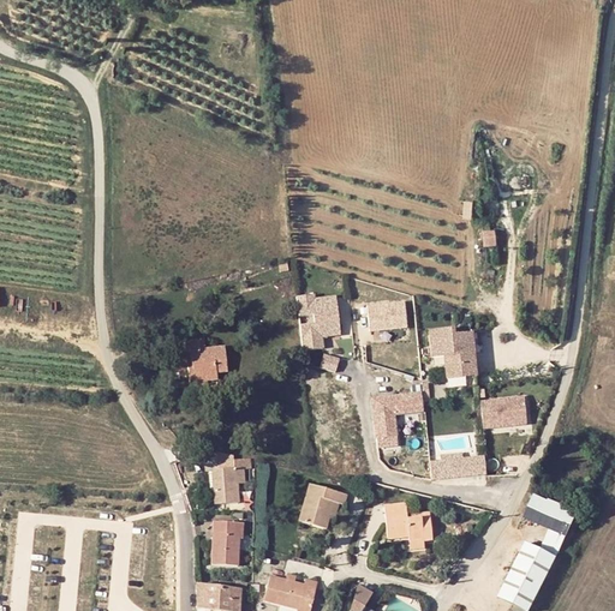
[(494,228),(482,228),(483,243),(495,241),(494,228)]
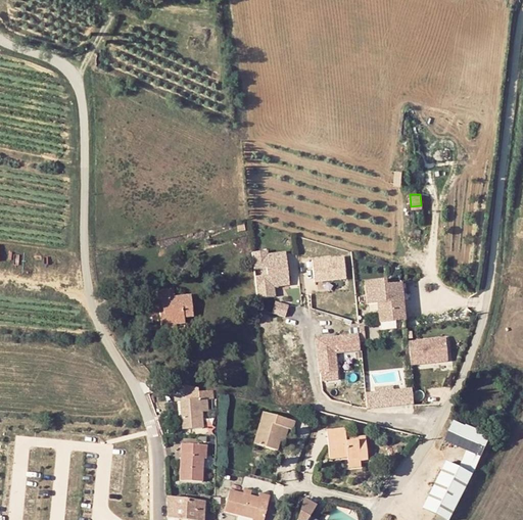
[(268,253),(268,249),(252,251),(254,269),(267,267),(268,275),(255,276),(258,297),(276,295),(275,285),(290,283),(287,260),(269,263),(268,253)]
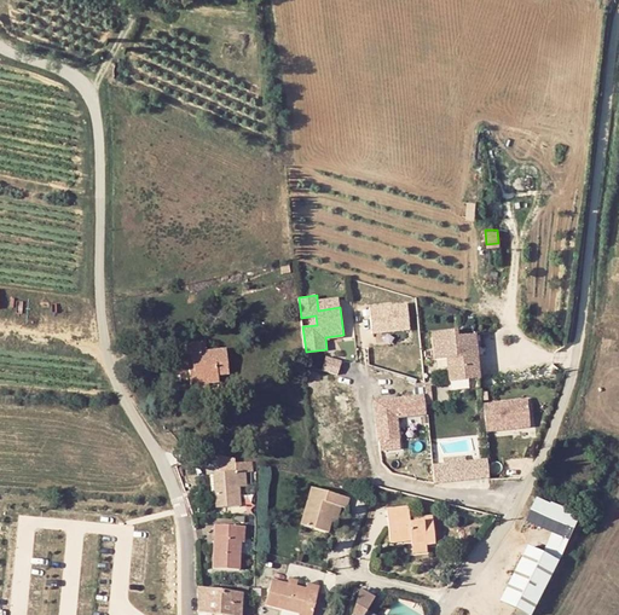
[(339,297),(317,300),(318,311),(340,307),(339,297)]
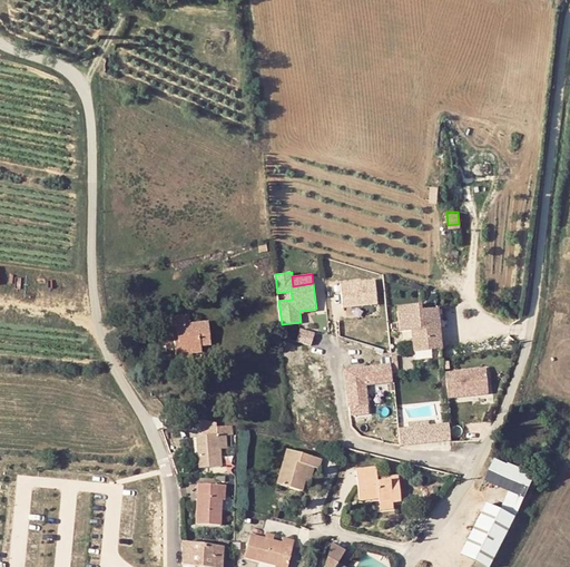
[(373,279),(338,283),(341,306),(376,302),(373,279)]
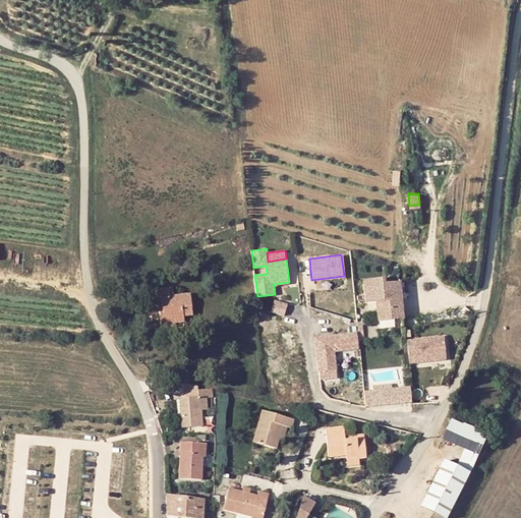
[(403,314),(400,279),(385,280),(385,275),(362,277),(365,300),(377,299),(378,317),(403,314)]
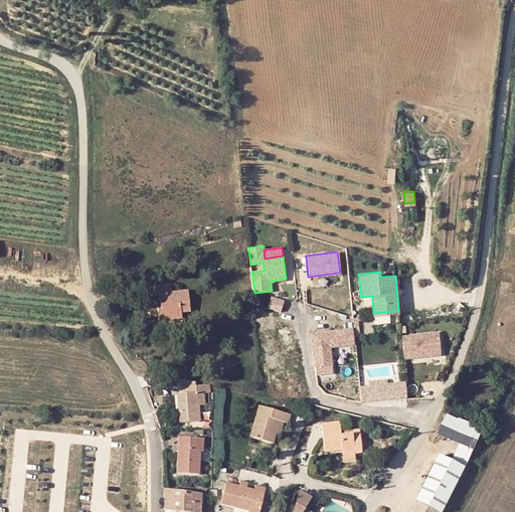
[(154,284),(154,291),(159,291),(159,302),(156,302),(157,318),(176,317),(175,313),(181,312),(181,309),(189,309),(188,288),(171,289),(171,283),(154,284)]
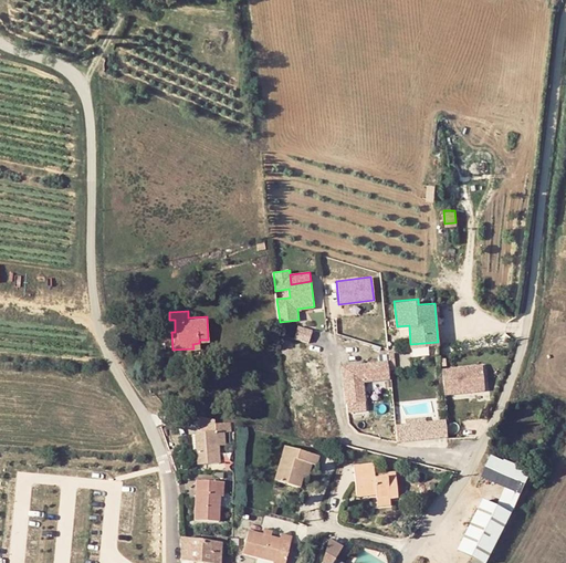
[(314,331),(300,325),(295,337),(310,342),(314,331)]
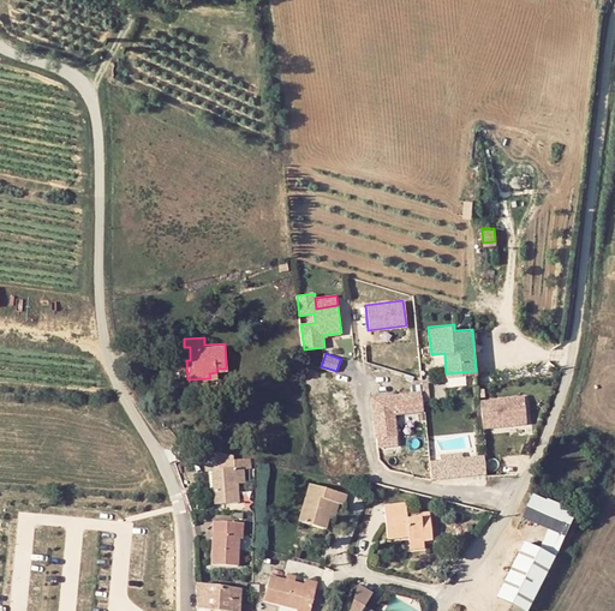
[(375,436),(396,433),(394,412),(424,408),(422,391),(370,396),(375,436)]
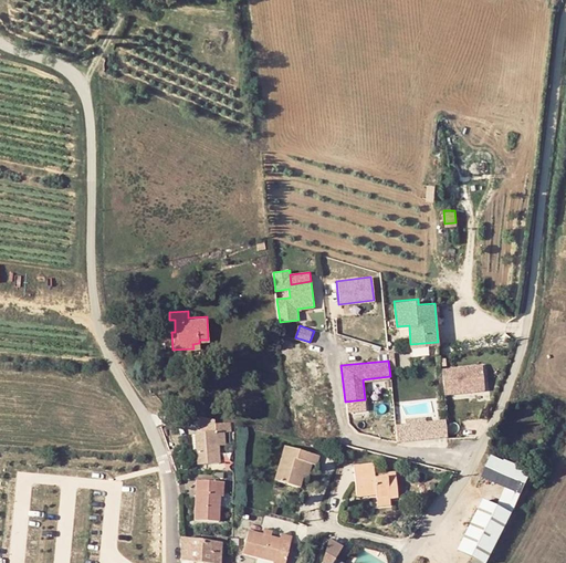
[(484,389),(481,364),(441,368),(443,393),(484,389)]
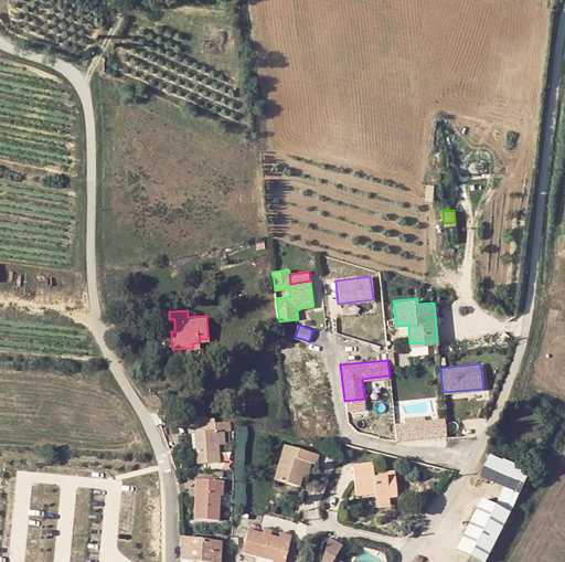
[(365,406),(364,399),(344,401),(345,410),(365,406)]
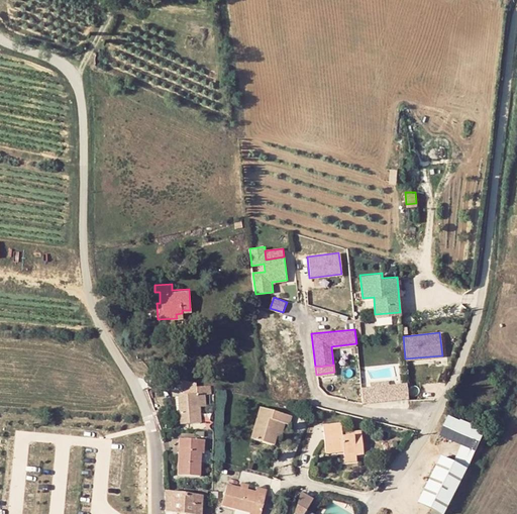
[(370,386),(360,387),(362,402),(408,397),(406,382),(388,384),(388,380),(370,382),(370,386)]
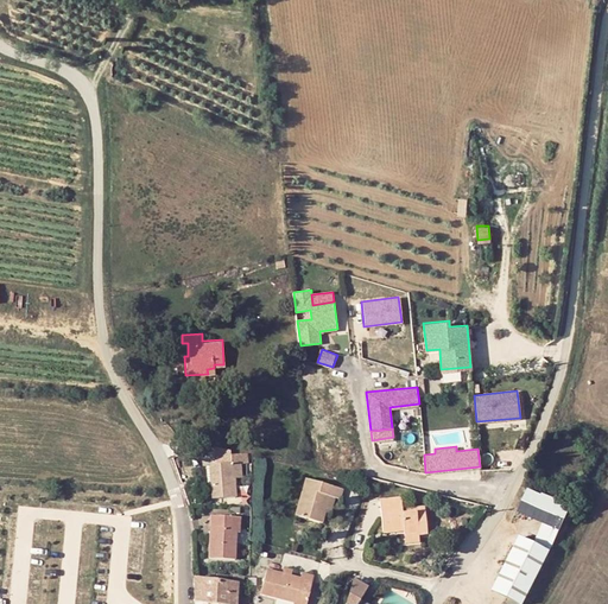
[(230,452),(230,463),(240,462),(248,461),(247,451),(230,452)]
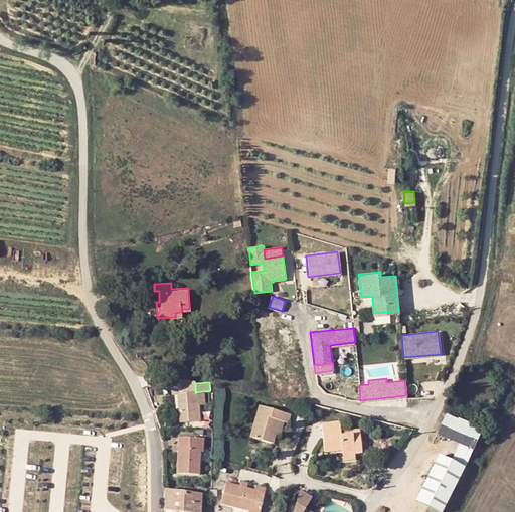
[(203,404),(203,391),(195,392),(178,393),(178,394),(180,411),(180,419),(180,421),(201,421),(200,404),(203,404)]
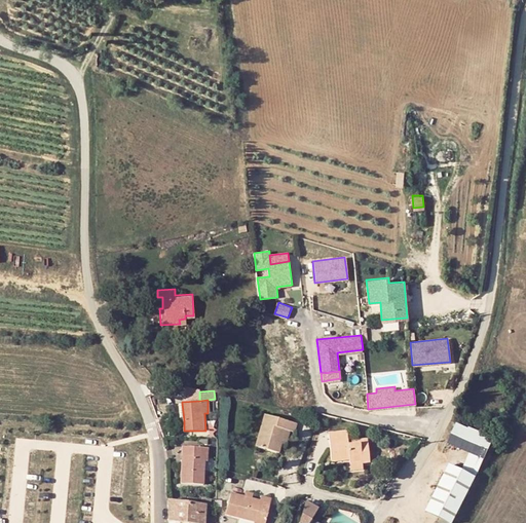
[(280,444),(285,430),(290,431),(293,432),(295,421),(264,413),(255,447),(277,453),(280,444)]
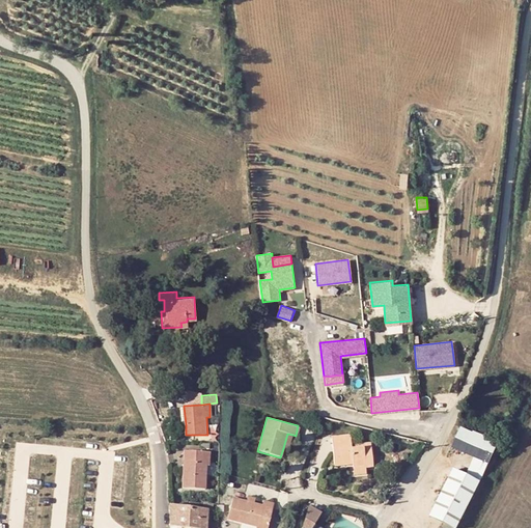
[(478,479),(494,445),(483,440),(480,446),(468,440),(470,435),(458,428),(450,448),(473,459),(467,474),(478,479)]
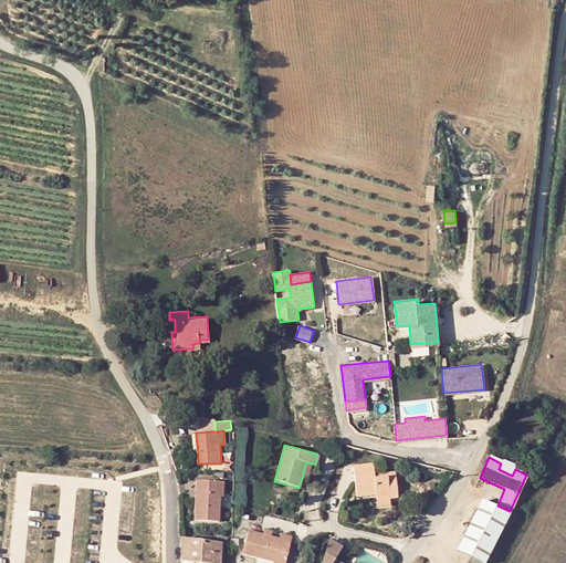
[(499,469),(512,476),(515,469),(516,466),(503,460),(501,464),(499,469)]
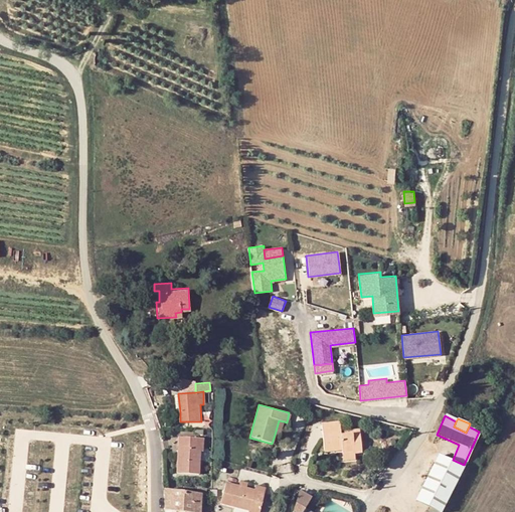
[(280,436),(284,421),(279,420),(275,435),(280,436)]
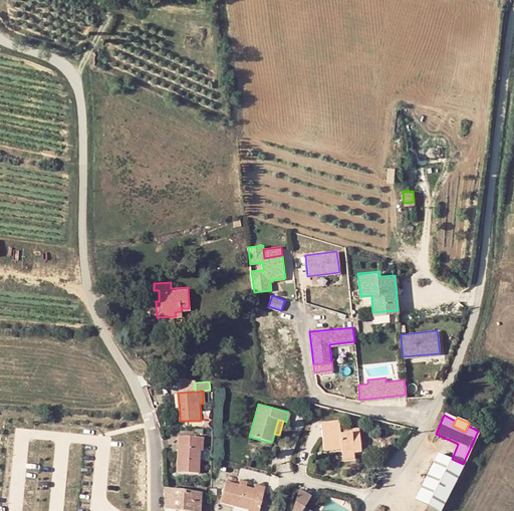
[(342,449),(343,454),(355,454),(362,453),(361,431),(347,431),(347,436),(341,436),(342,422),(323,422),(325,450),(342,449)]
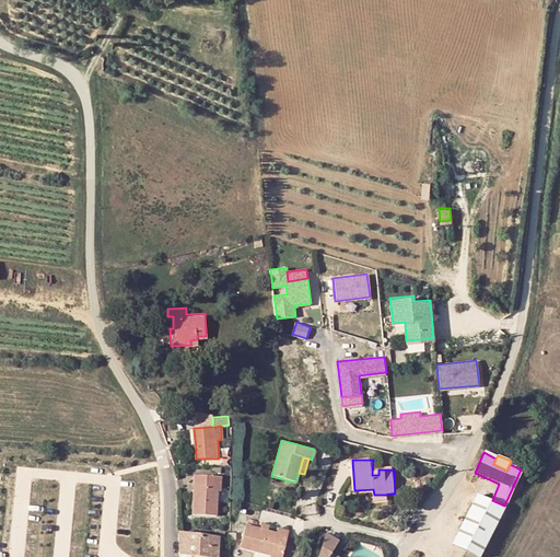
[(199,495),(195,495),(194,514),(217,515),(217,490),(221,490),(221,476),(200,477),(199,495)]
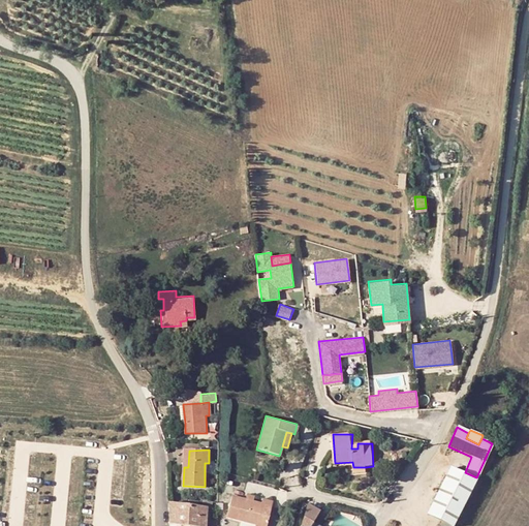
[(476,477),(465,472),(452,466),(428,513),(454,525),(476,477)]
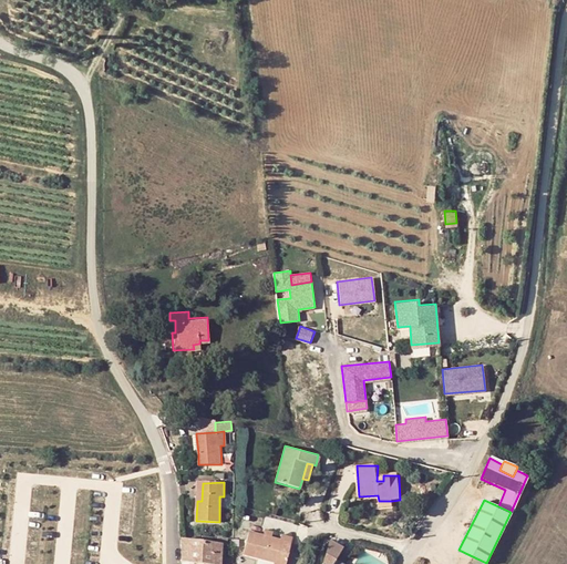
[(264,530),(261,536),(271,539),(272,532),(264,530)]
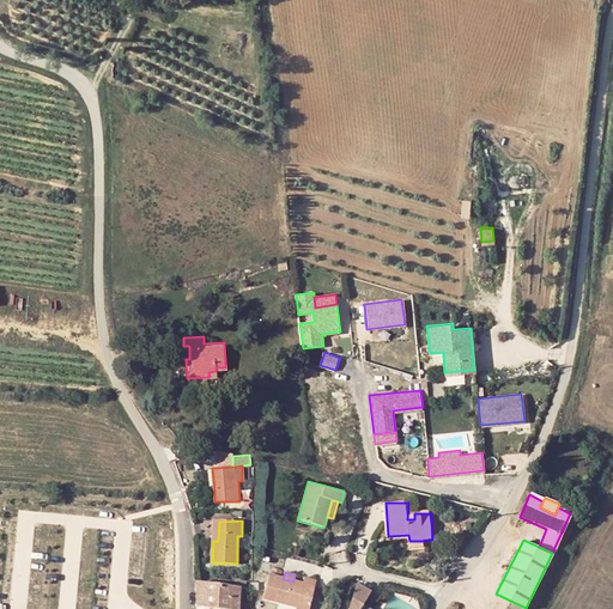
[(283,579),(268,576),(261,601),(291,608),(295,608),(297,602),(310,604),(314,588),(302,584),(293,582),(283,579)]
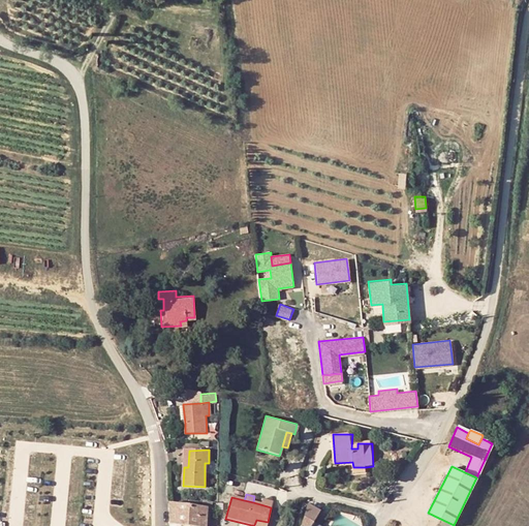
[(261,498),(260,504),(271,507),(272,501),(261,498)]
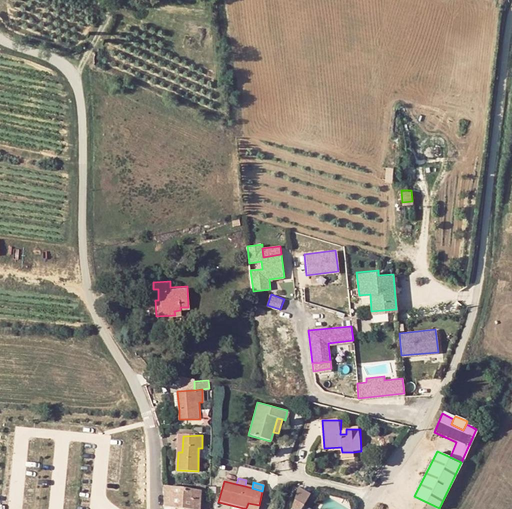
[(197,508),(198,489),(164,485),(164,507),(171,508),(180,508),(197,508)]
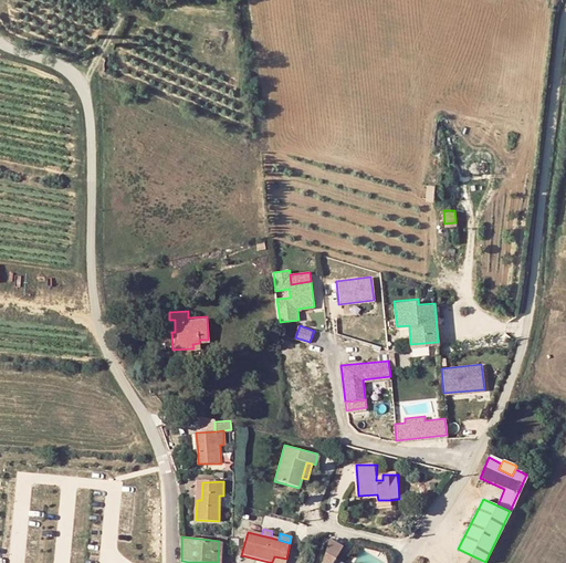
[(343,544),(329,538),(328,539),(321,562),(346,562),(335,556),(343,544)]
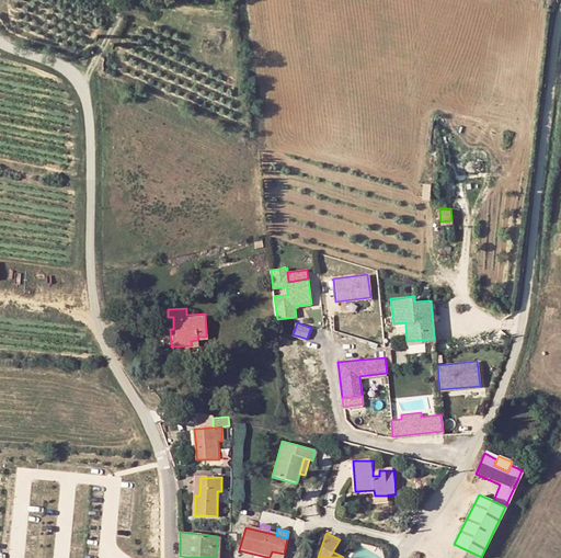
All buildings are outlined.
